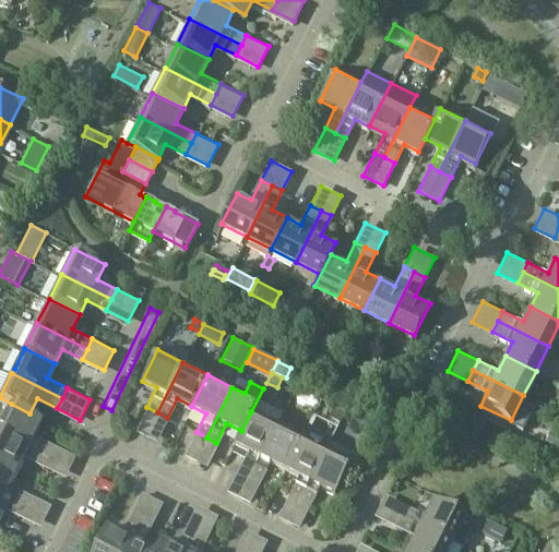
[(30,414),(11,404),(0,423),(0,428),(49,453),(54,444),(35,434),(42,419),(30,414)]
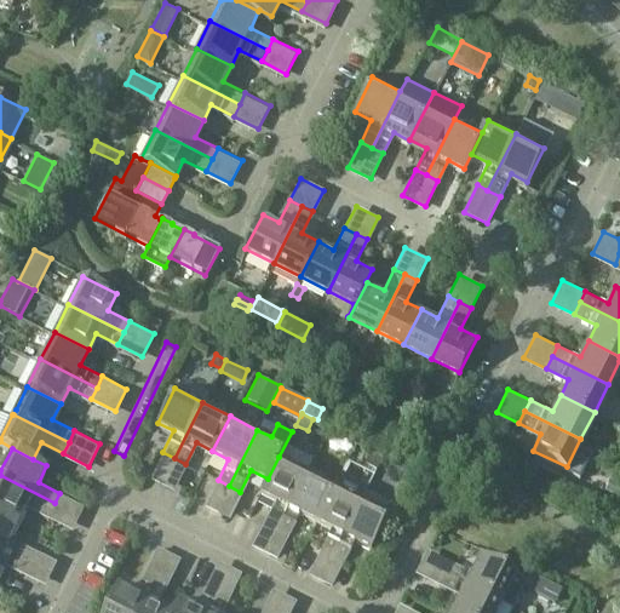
[(377,467),(383,454),(372,448),(366,460),(377,467)]
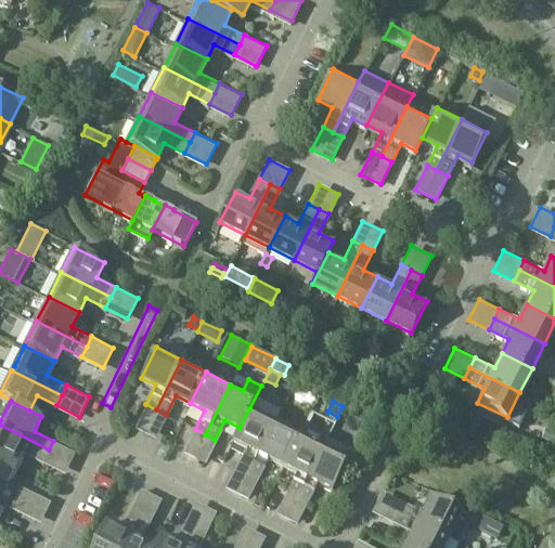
[(154,438),(166,415),(156,409),(145,404),(133,428),(154,438)]
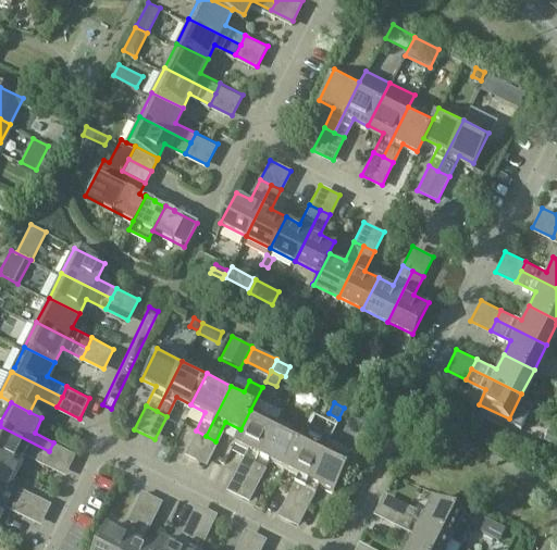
[(274,422),(250,410),(240,429),(234,441),(247,449),(238,467),(249,473),(274,422)]
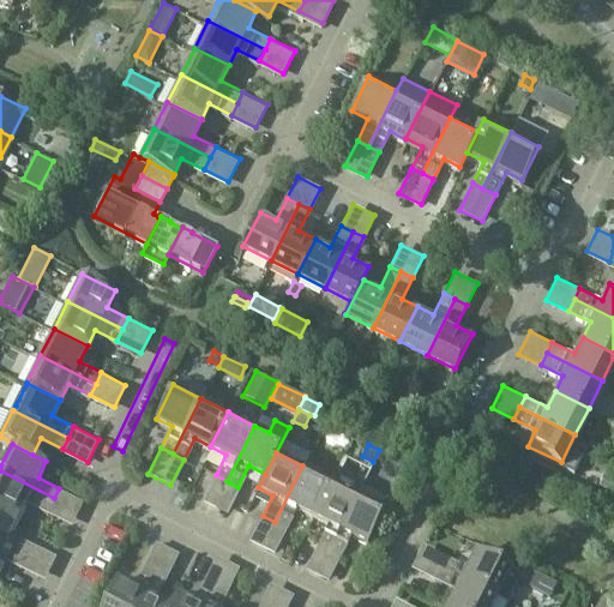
[(137,472),(140,463),(130,460),(126,467),(137,472)]
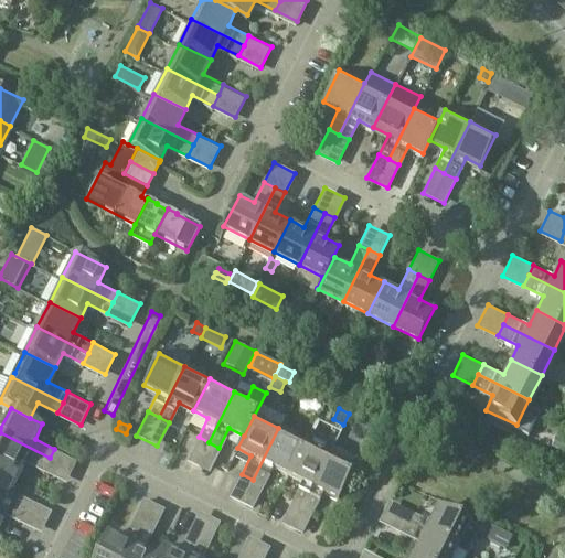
[(304,441),(278,428),(253,480),(263,484),(272,465),(287,473),(304,441)]
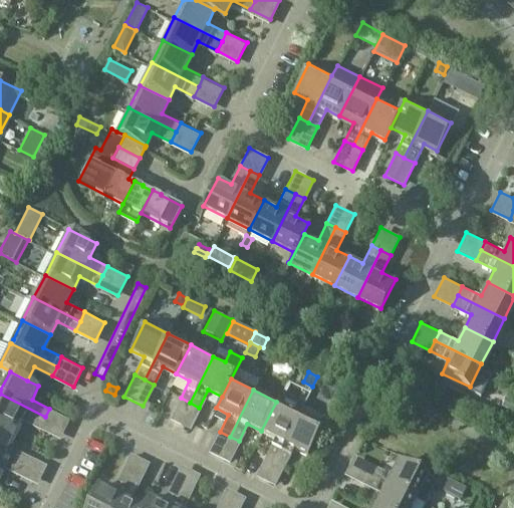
[(275,459),(298,413),(304,401),(282,390),(276,402),(261,431),(273,437),(265,454),(275,459)]
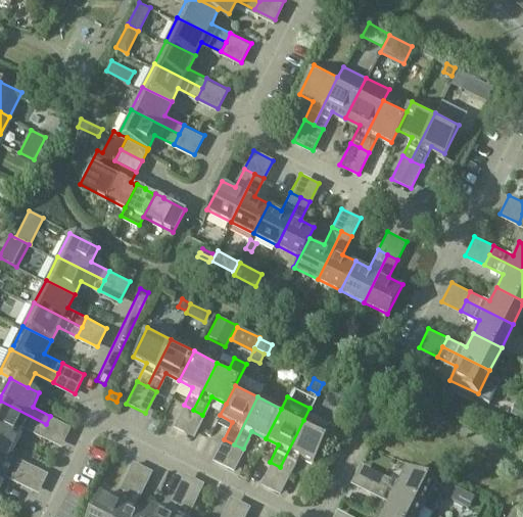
[(46,424),(0,401),(0,430),(16,438),(22,426),(41,434),(46,424)]
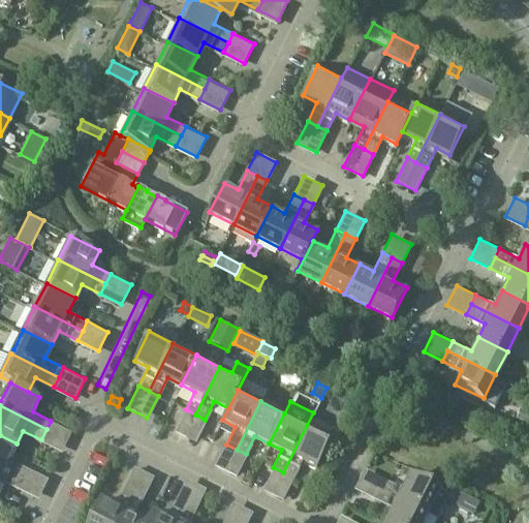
[(194,441),(205,420),(195,414),(186,409),(175,432),(194,441)]
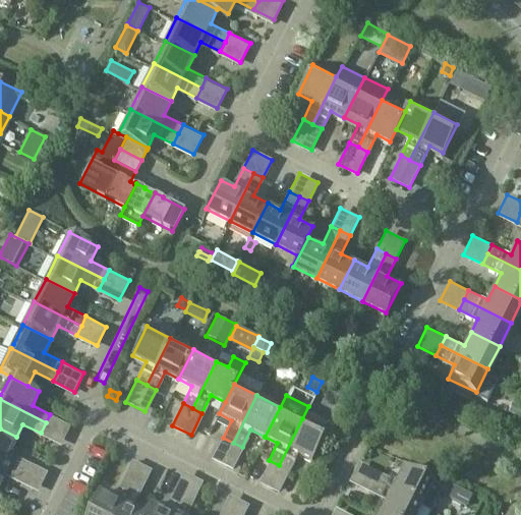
[(71,424),(50,414),(46,422),(41,433),(61,444),(71,424)]
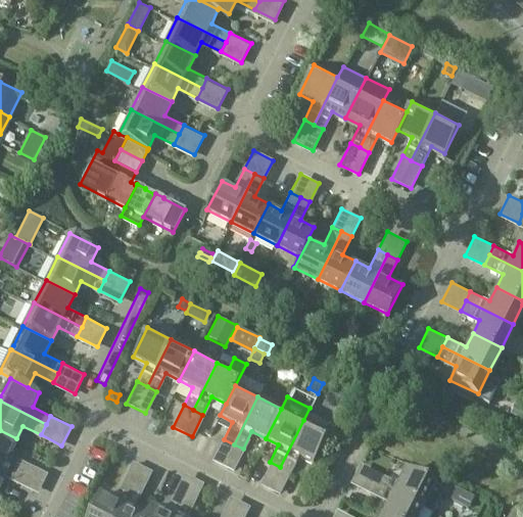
[(327,432),(303,420),(280,467),(290,472),(298,455),(312,462),(327,432)]
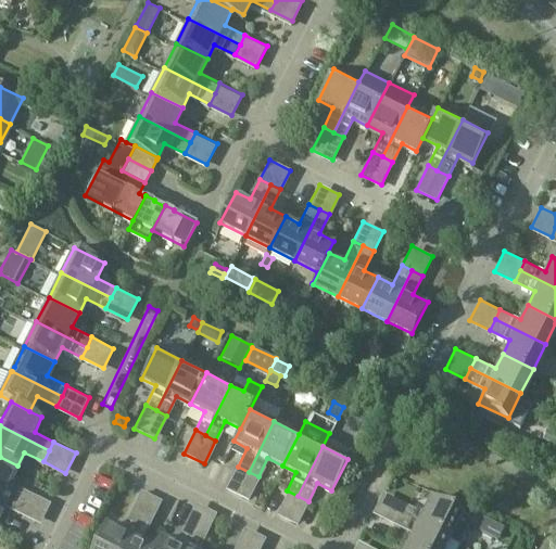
[(17,465),(0,457),(0,487),(24,500),(29,490),(10,481),(17,465)]
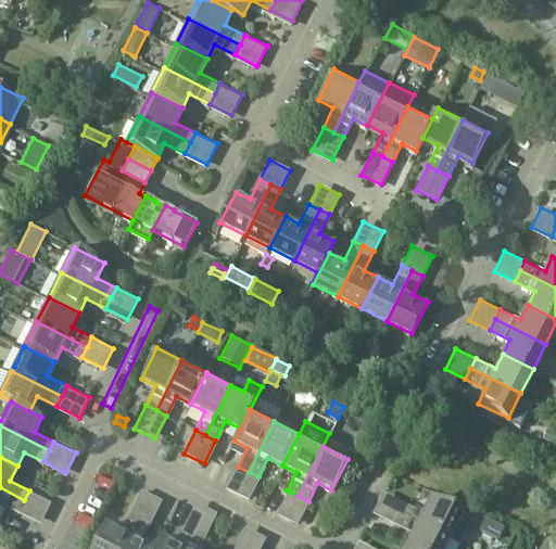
[(247,500),(258,476),(249,472),(238,467),(226,489),(247,500)]
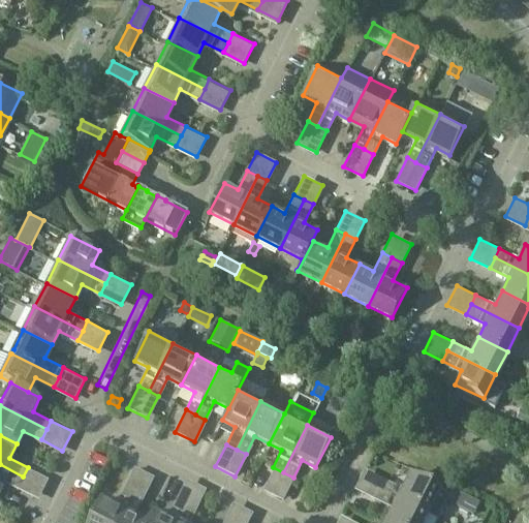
[(0,464),(0,478),(18,487),(23,477),(0,464)]
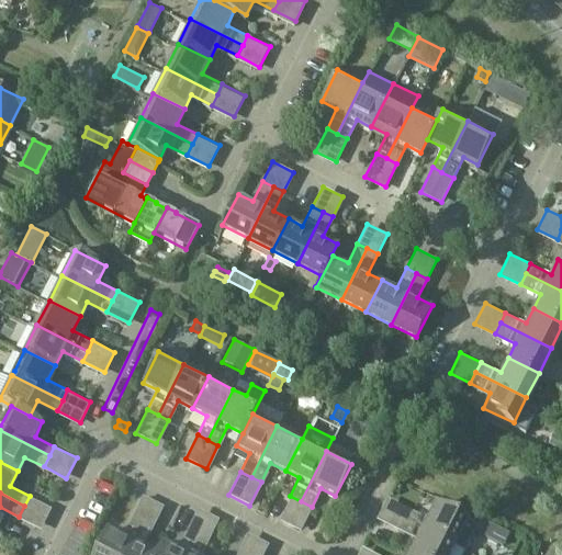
[(403,516),(408,506),(389,495),(378,517),(398,527),(403,516)]
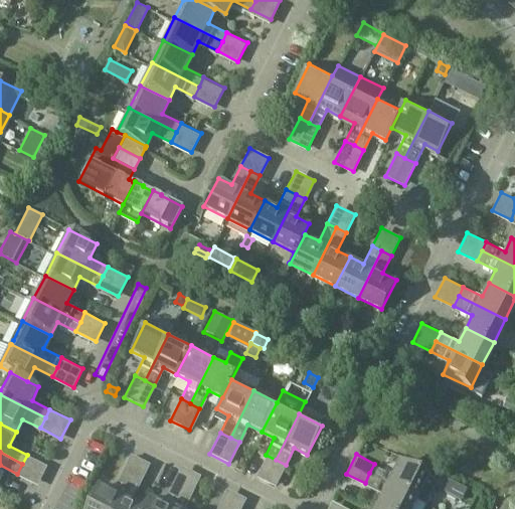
[(47,466),(27,455),(22,464),(17,474),(37,485),(47,466)]
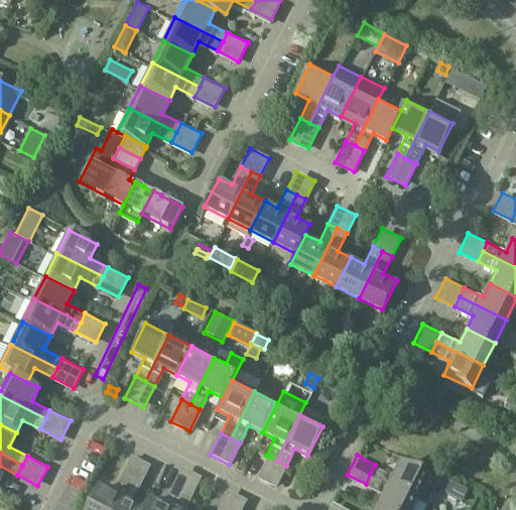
[(130,456),(121,473),(131,478),(140,483),(149,465),(130,456)]
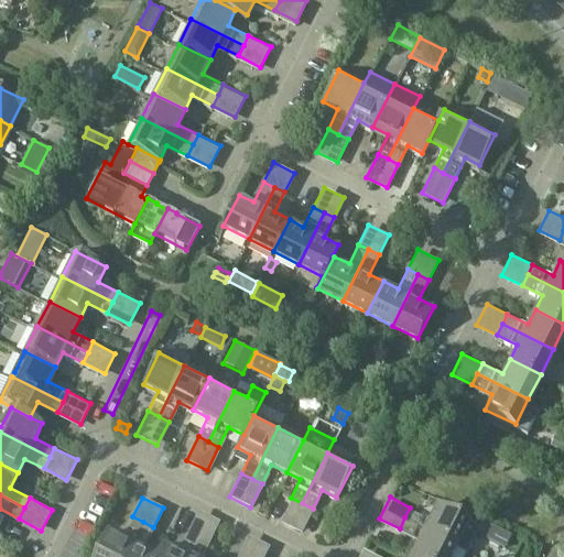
[(301,532),(313,509),(302,503),(291,498),(279,521),(301,532)]
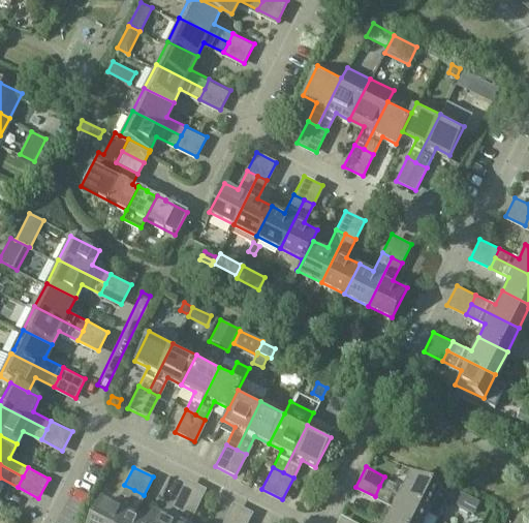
[(436,515),(448,491),(410,471),(403,486),(384,477),(379,486),(428,511),(436,515)]
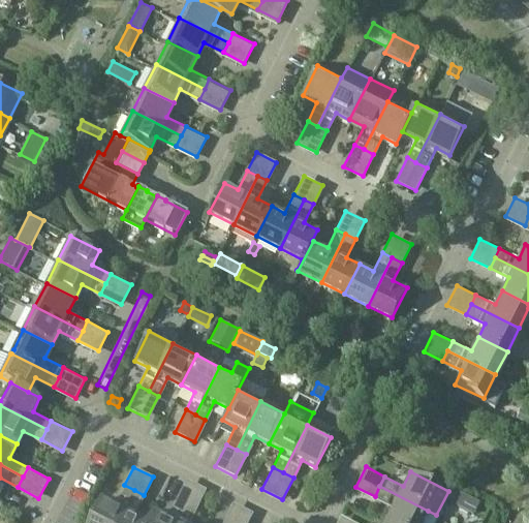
[(187,502),(196,506),(206,489),(186,479),(177,497),(187,502)]
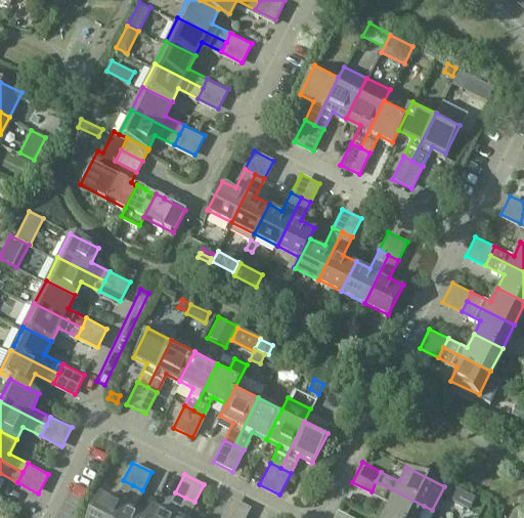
[(86,517),(116,517),(133,485),(123,480),(114,500),(99,492),(86,517)]
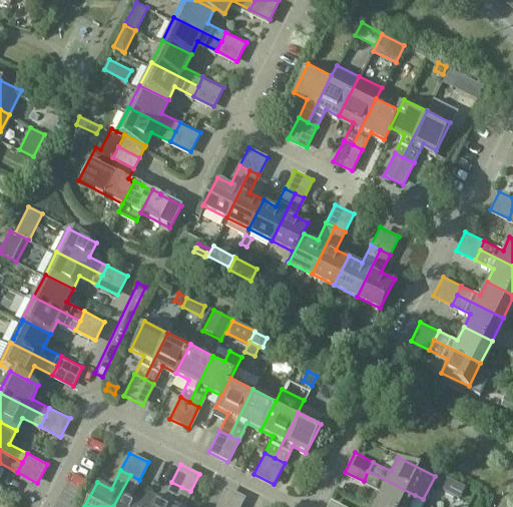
[(408,506),(415,495),(368,471),(364,481),(382,490),(375,503),(382,506),(408,506)]
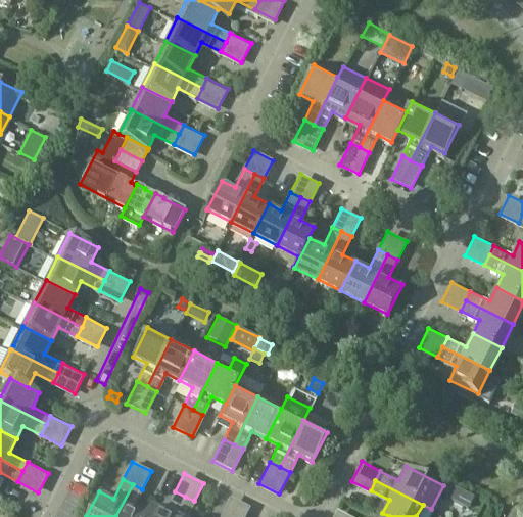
[(133,484),(115,516),(144,516),(146,515),(133,508),(142,489),(133,484)]
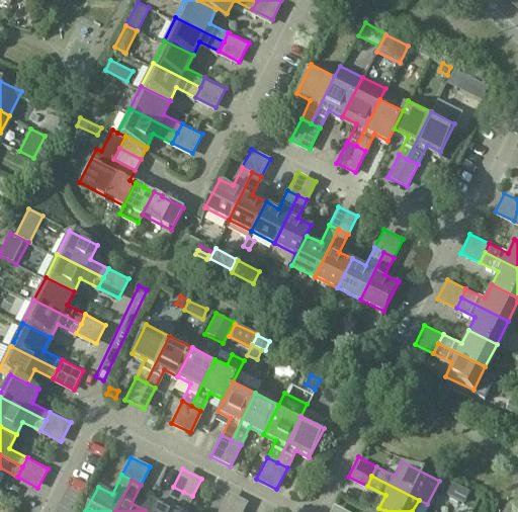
[(463,503),(468,492),(451,484),(446,495),(463,503)]
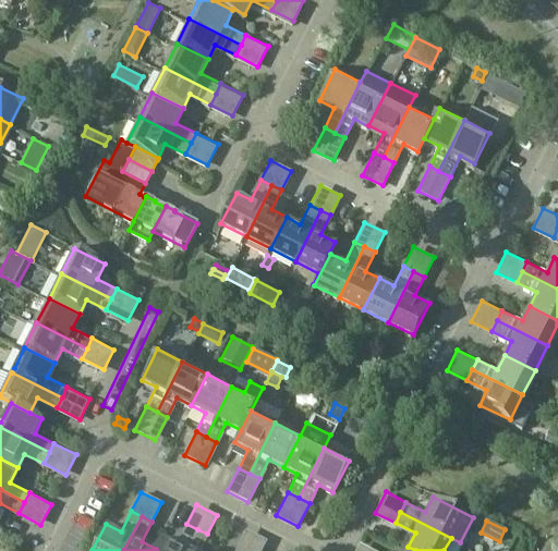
[(177,545),(161,537),(156,549),(154,550),(185,550),(197,529),(186,524),(177,545)]
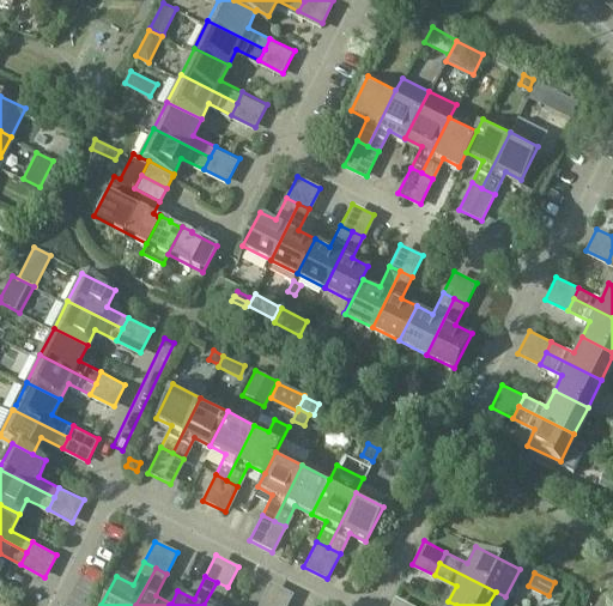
[(217,582),(204,605),(217,605),(228,587),(217,582)]
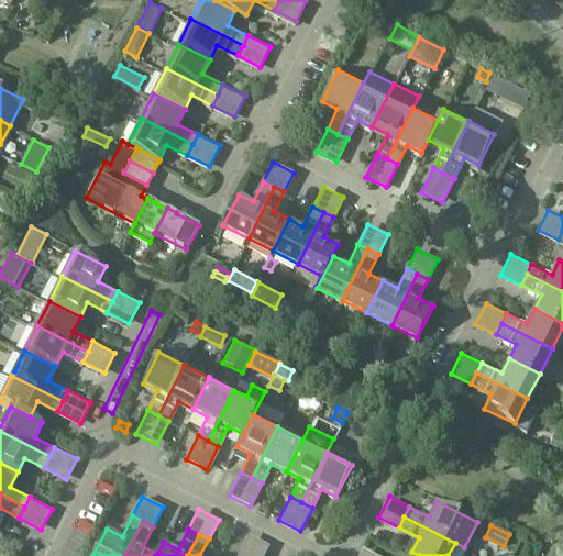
[(241,555),(263,555),(268,545),(249,535),(239,555),(241,555)]
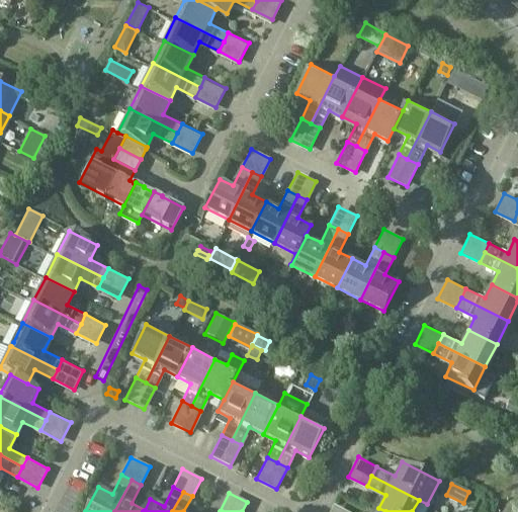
[(353,511),(354,511),(335,502),(330,511),(353,511)]
